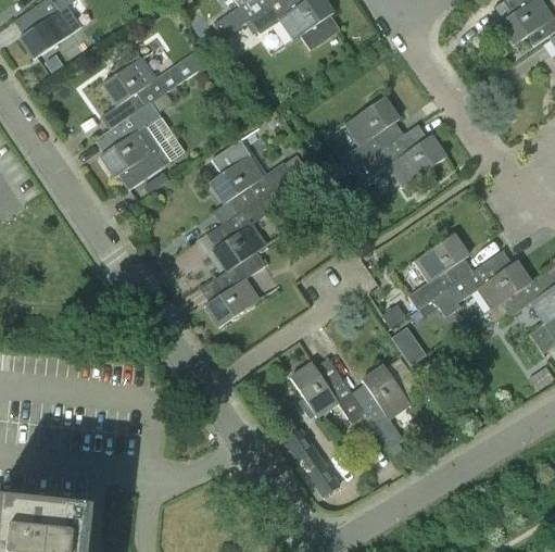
[(42,0),(26,12),(36,25),(19,37),(34,59),(73,32),(92,17),(79,0),(42,0)]
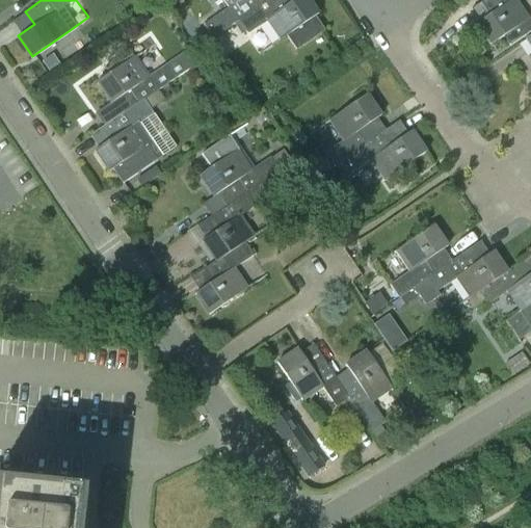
[(239,18),(264,0),(223,0),(228,5),(204,22),(213,35),(239,18)]
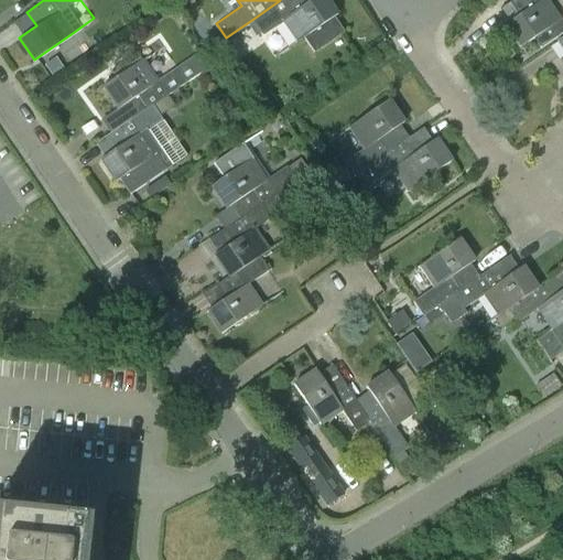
[(307,0),(302,3),(300,0),(280,0),(253,19),(262,33),(283,19),(298,40),(305,35),(315,50),(344,30),(334,14),(338,12),(329,0),(307,0)]
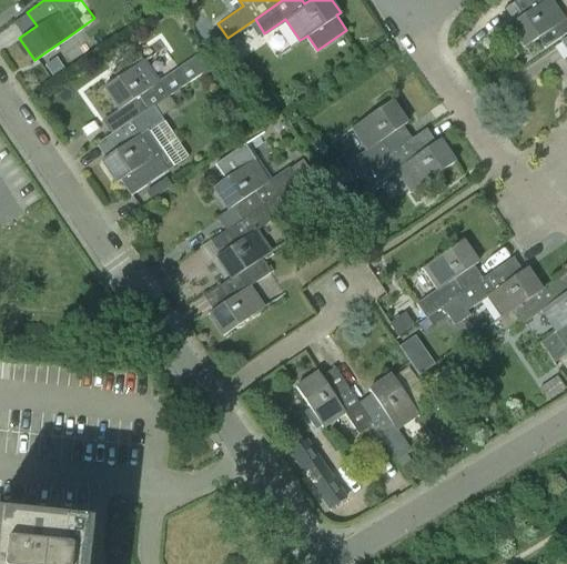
[(514,0),(524,13),(509,23),(525,46),(538,36),(545,46),(566,30),(566,18),(555,0),(514,0)]
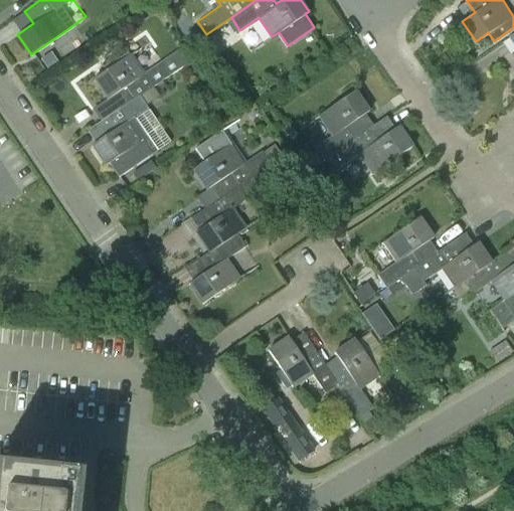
[(193,28),(182,36),(190,46),(200,38),(193,28)]
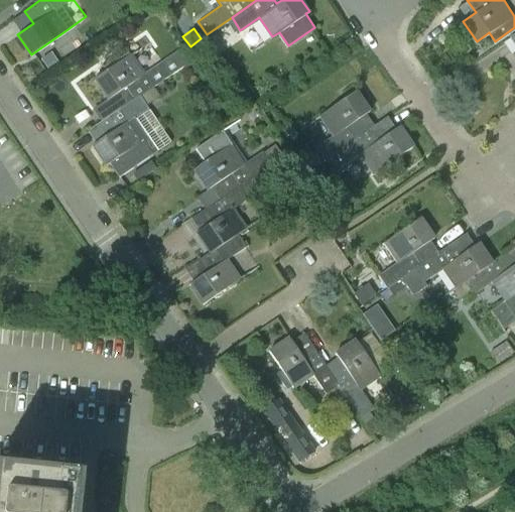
[(51,50),(40,57),(47,68),(57,60),(51,50)]
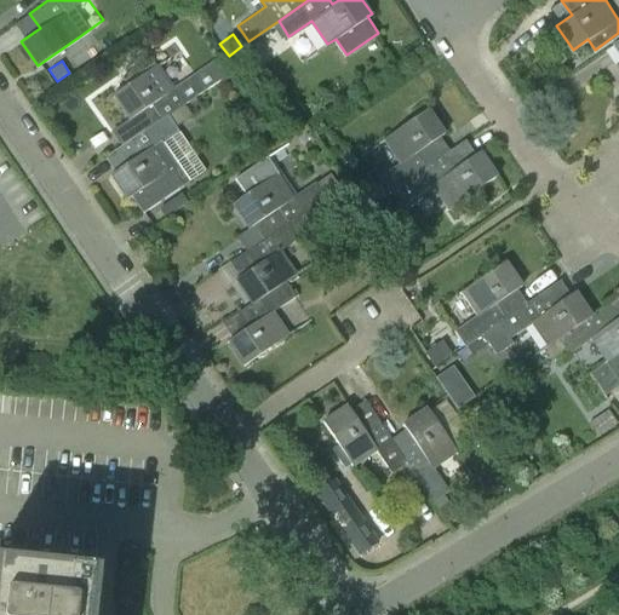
[(156,145),(162,141),(179,130),(168,113),(207,87),(196,70),(173,86),(158,63),(114,93),(130,118),(132,115),(142,130),(108,153),(119,168),(155,143),(156,145)]
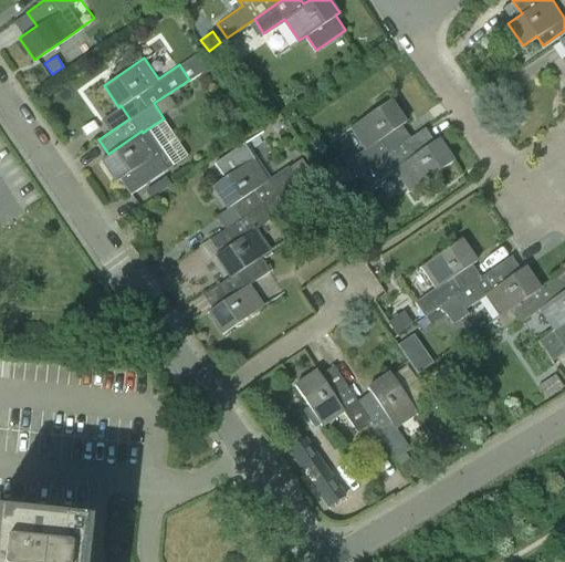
[(368,165),(398,145),(389,132),(406,121),(391,97),(351,125),(365,146),(325,174),(335,188),(368,165)]
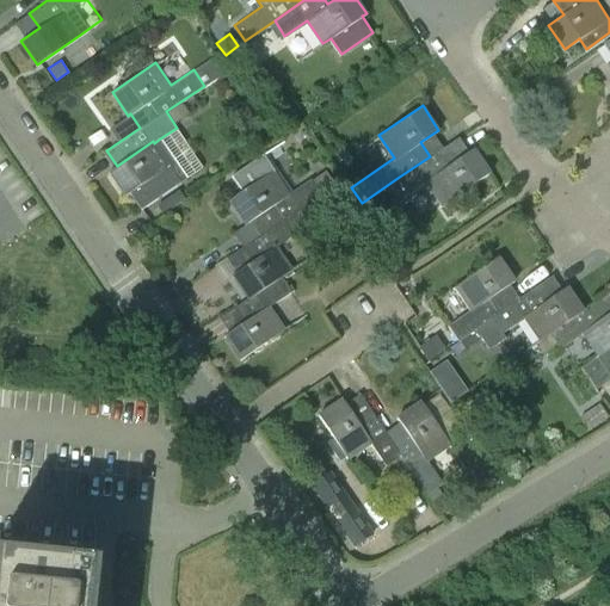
[(153,141),(117,166),(109,171),(125,195),(129,191),(141,208),(180,181),(171,166),(176,162),(160,138),(154,143),(153,141)]
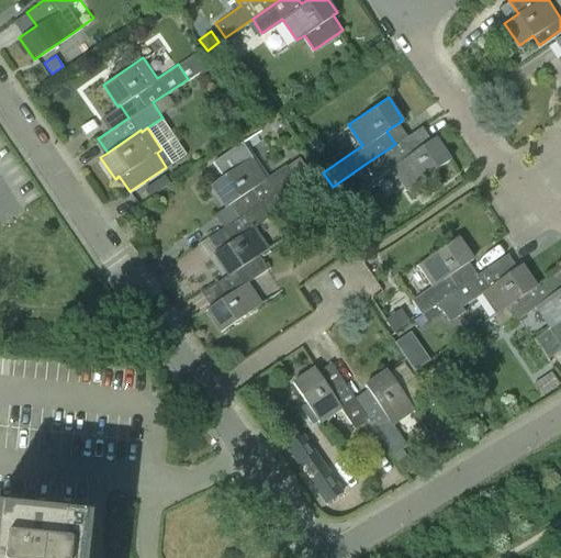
[(410,134),(395,144),(366,164),(376,178),(392,166),(407,188),(451,158),(436,135),(418,147),(410,134)]
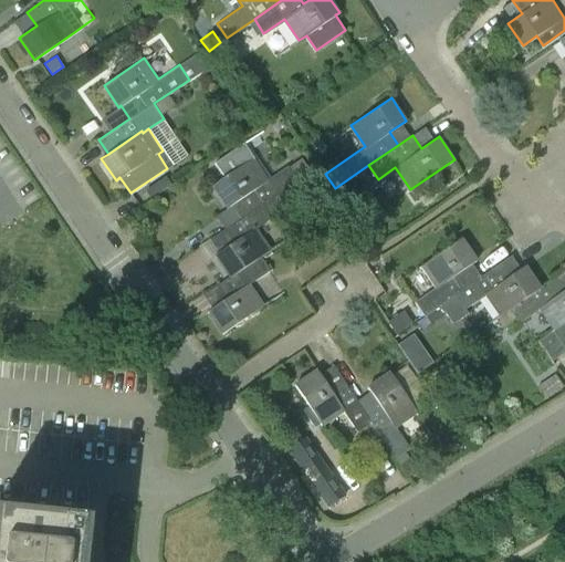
[(253,208),(268,199),(299,179),(288,164),(268,178),(253,157),(254,156),(244,142),(215,162),(226,176),(212,185),(228,207),(244,196),(253,208)]
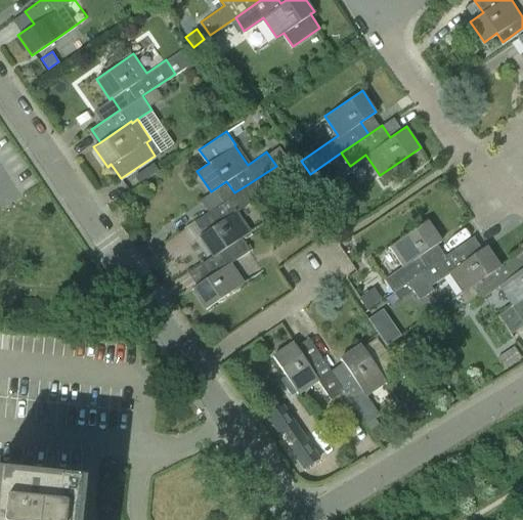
[(278,144),(267,153),(274,163),(287,155),(278,144)]
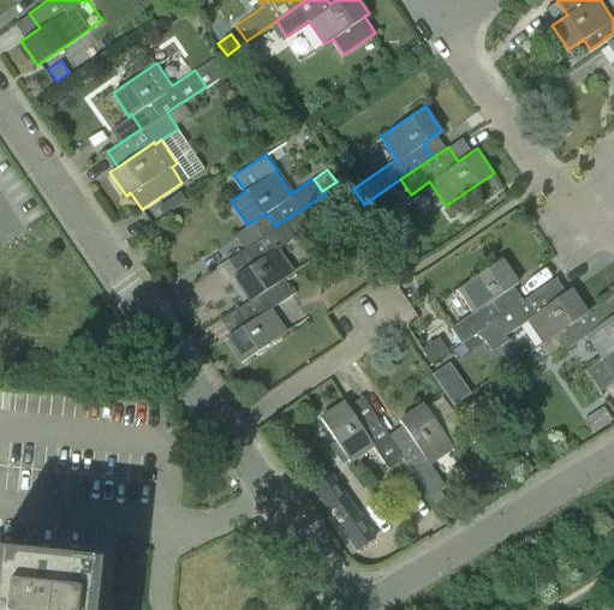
[(179,189),(158,203),(164,211),(185,197),(179,189)]
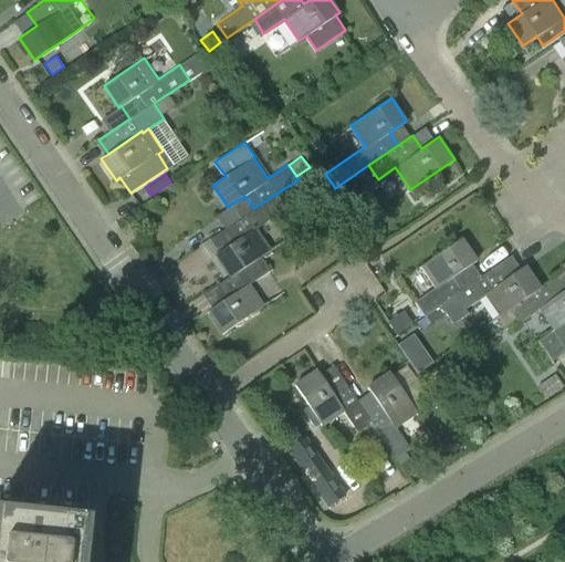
[(268,199),(253,208),(223,229),(232,242),(215,253),(229,276),(261,256),(270,249),(255,228),(278,214),(268,199)]
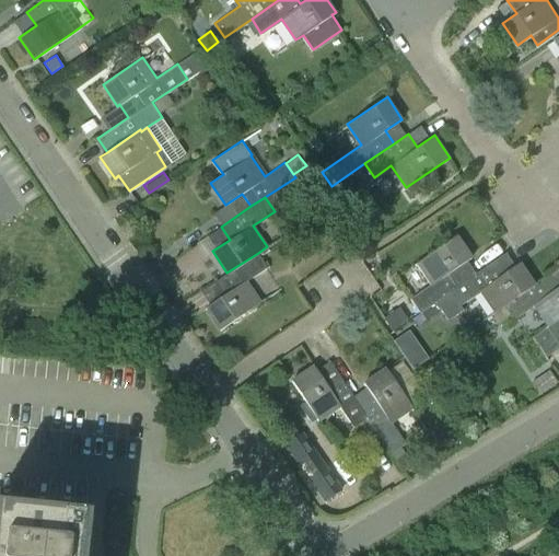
[(306,232),(303,229),(298,229),(294,233),(294,238),(298,242),(303,241),(306,238),(306,232)]
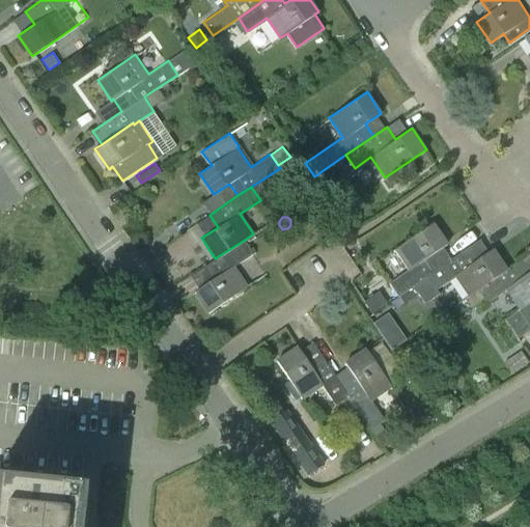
[(413,285),(451,257),(443,246),(447,243),(433,222),(395,248),(409,268),(389,281),(398,295),(413,285)]
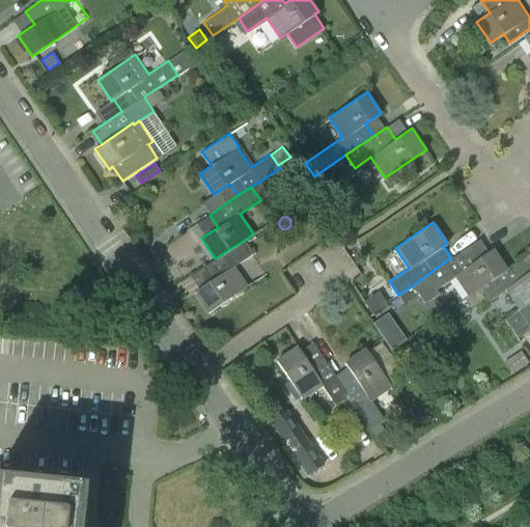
[(245,240),(215,258),(202,267),(212,279),(195,290),(210,311),(247,285),(233,266),(253,252),(245,240)]
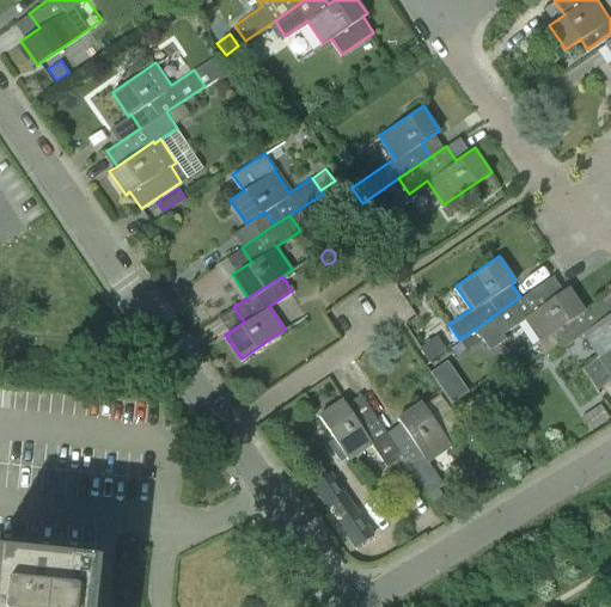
[(539,283),(520,296),(476,329),(490,348),(507,337),(503,332),(525,317),(541,339),(551,332),(584,308),(568,286),(549,299),(539,283)]
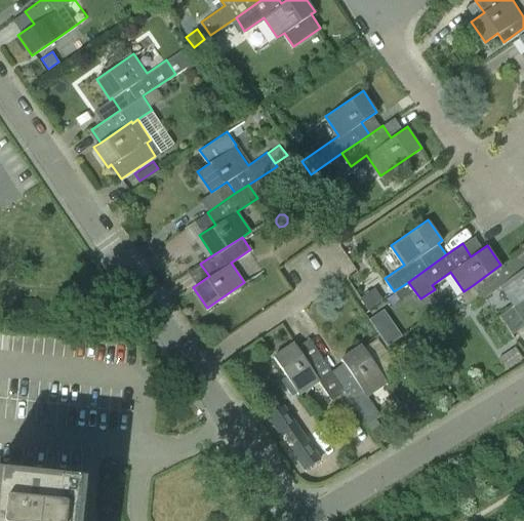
[(513,256),(500,265),(473,285),(481,298),(500,285),(514,305),(514,306),(522,318),(523,316),(523,267),(521,269),(513,256)]
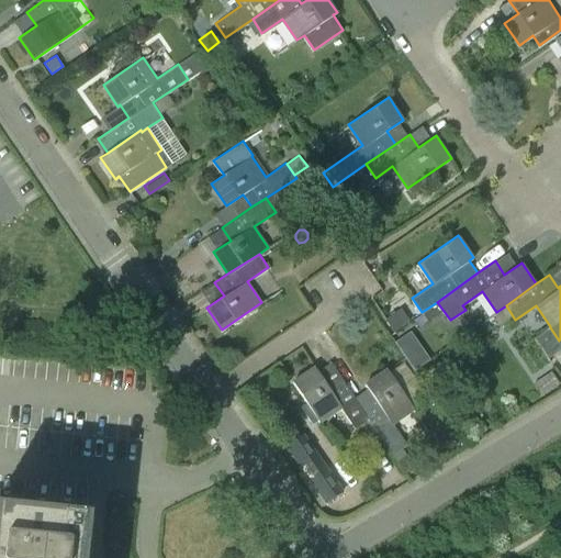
[(421,324),(442,309),(437,302),(422,312),(415,316),(421,324)]
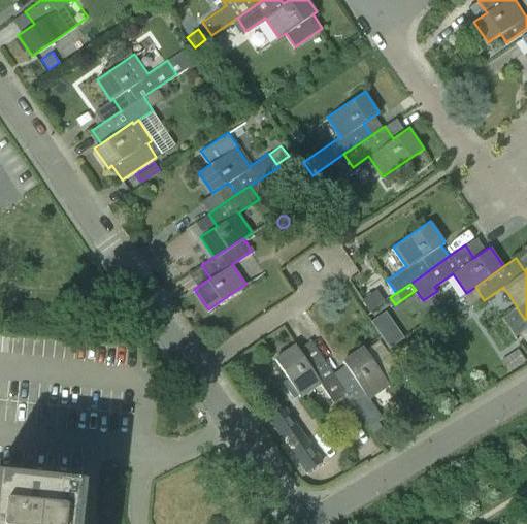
[(369,309),(384,300),(375,288),(361,298),(369,309)]
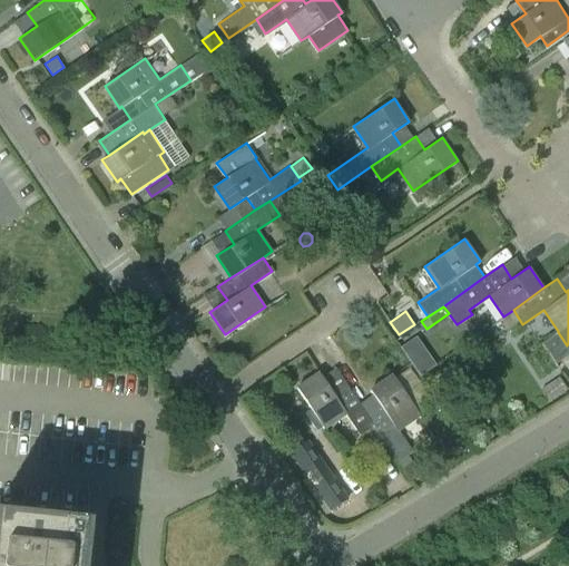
[(568,348),(567,345),(558,332),(542,342),(557,362),(568,353),(568,348)]
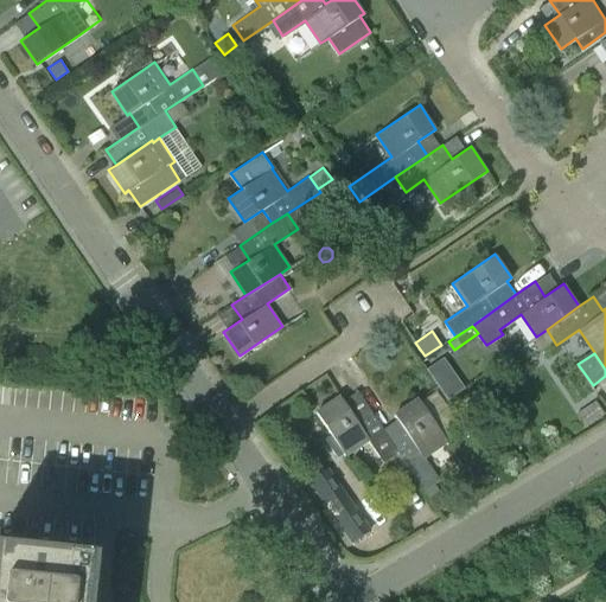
[(348,397),(349,399),(345,402),(340,395),(316,411),(332,434),(326,437),(338,455),(344,452),(345,454),(368,439),(383,461),(399,452),(391,442),(393,441),(358,390),(358,391),(357,390),(348,397)]
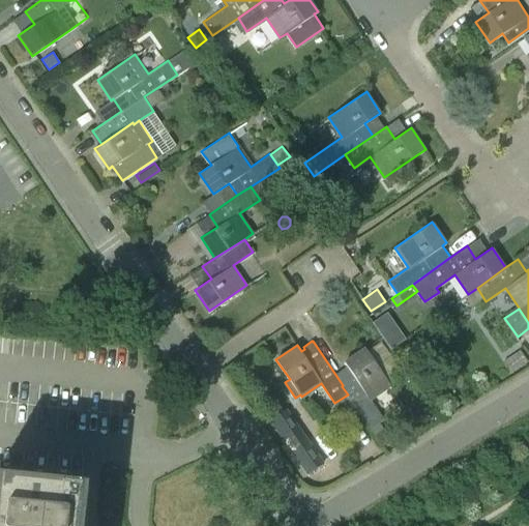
[(355,377),(343,385),(342,386),(348,395),(371,428),(384,417),(371,398),(390,384),(364,347),(344,361),(355,377)]
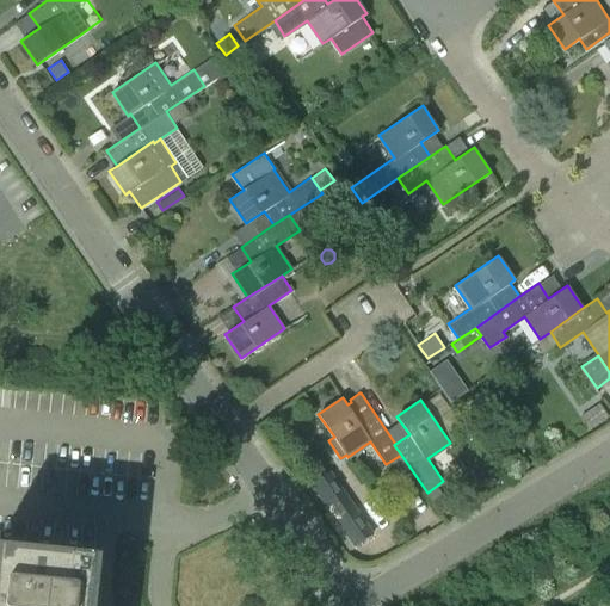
[(579,414),(589,427),(608,414),(599,401),(579,414)]
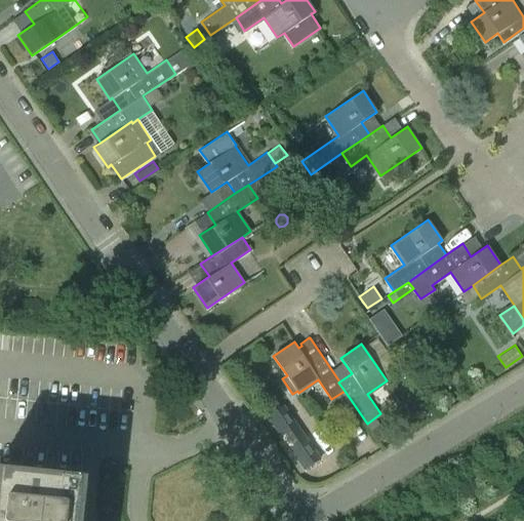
[(320,456),(284,404),(268,415),(304,468),(320,456)]
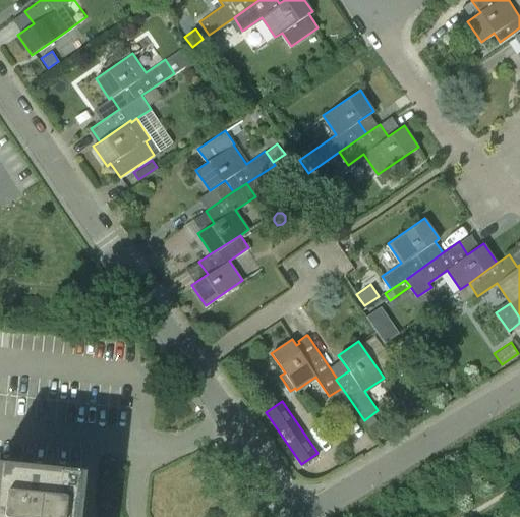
[(387,429),(379,418),(368,425),(376,437),(387,429)]
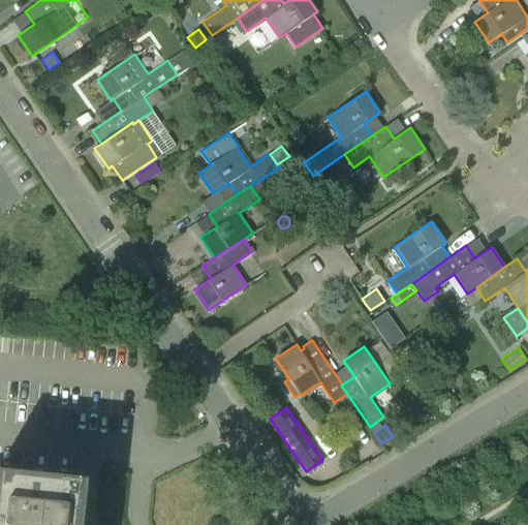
[(74,524),(76,519),(79,490),(0,482),(0,524),(74,524)]
